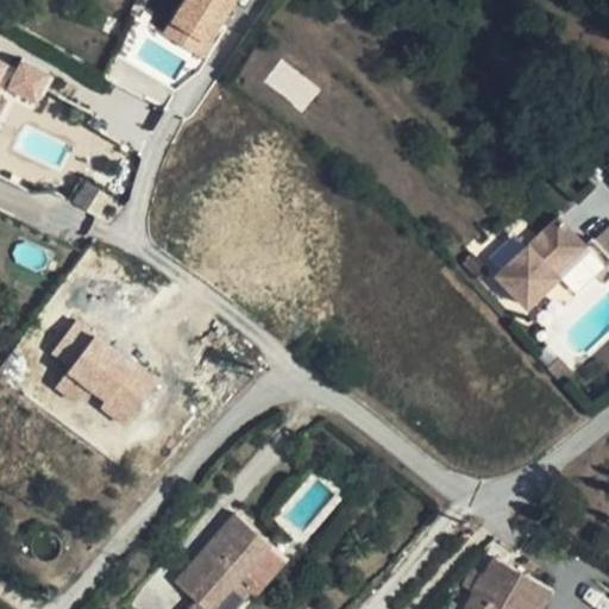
[(182,0),(167,42),(213,57),(233,0),(182,0)]
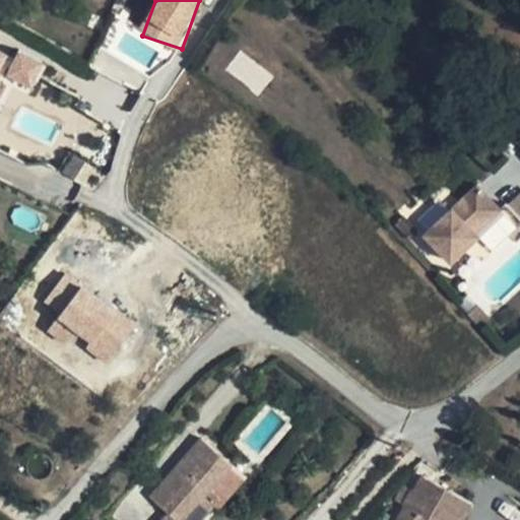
[(5,80),(36,87),(43,61),(12,53),(5,80)]
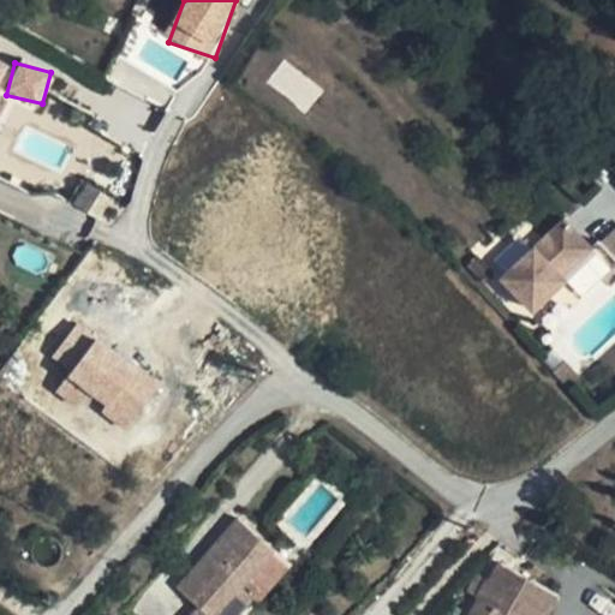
[(76,206),(102,221),(114,199),(89,184),(76,206)]
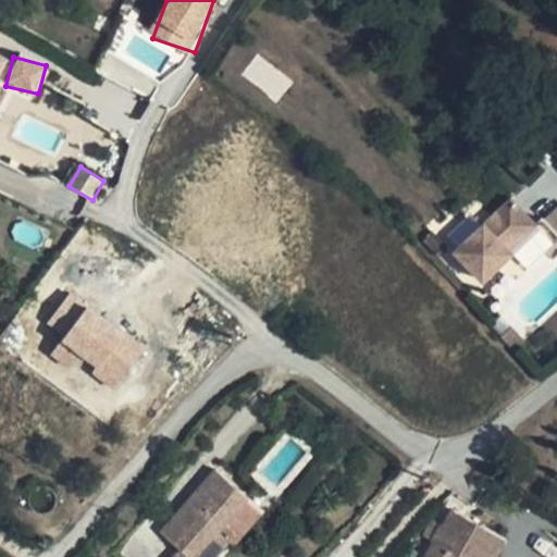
[(528,221),(500,194),(446,249),(475,279),(493,262),(489,258),(502,247),(528,221)]
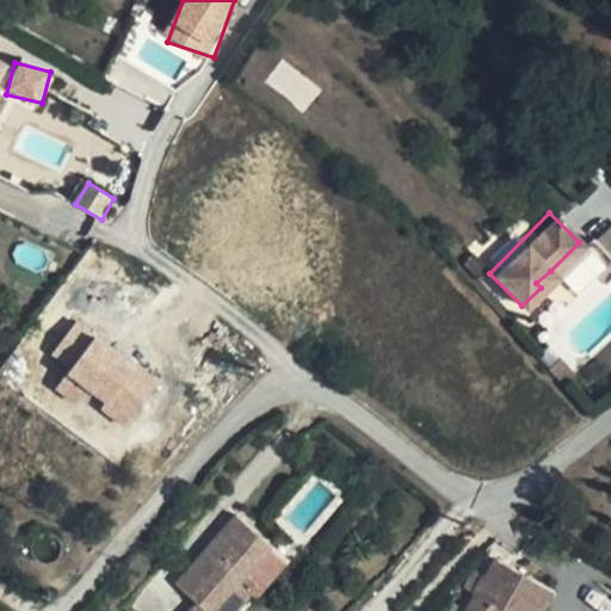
[(554,275),(550,271),(536,283),(541,288),(554,275)]
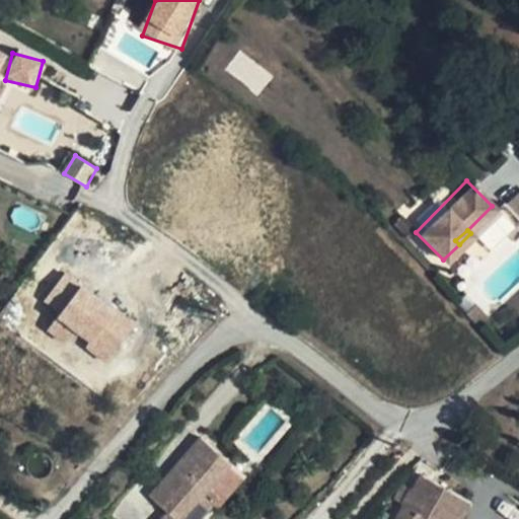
[(65,272),(42,302),(59,314),(50,325),(103,367),(136,325),(65,272)]
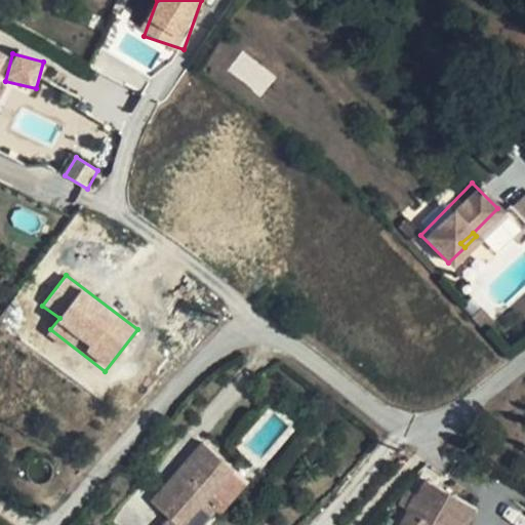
[(235,470),(204,442),(152,500),(171,517),(163,524),(202,524),(216,510),(206,501),(235,470)]
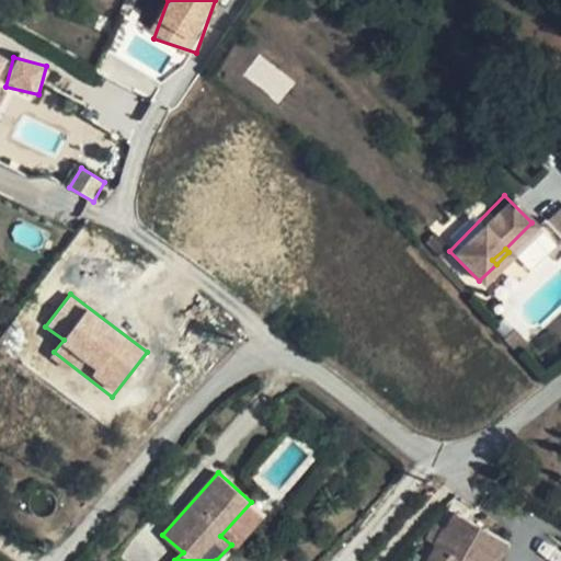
[(430,560),(501,560),(511,542),(458,513),(448,529),(446,528),(437,545),(439,546),(430,560)]
